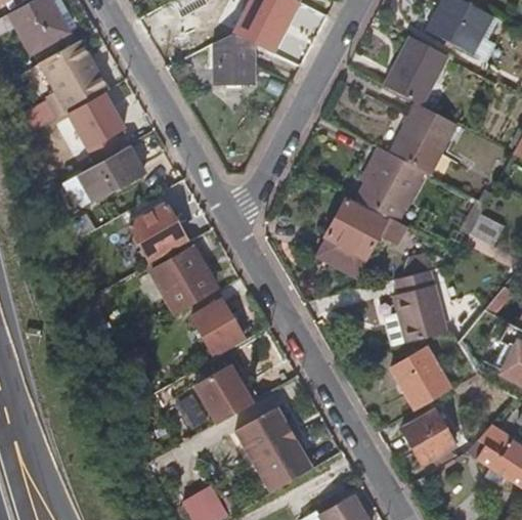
[(70,31),(50,0),(32,0),(3,17),(28,56),(70,31)]
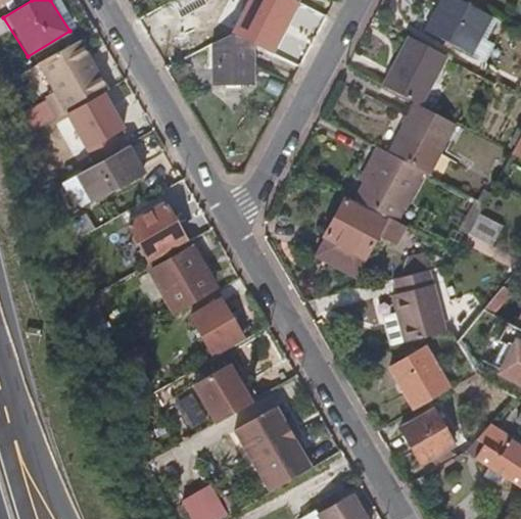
[(474,52),(494,13),(469,0),(442,0),(427,28),(474,52)]
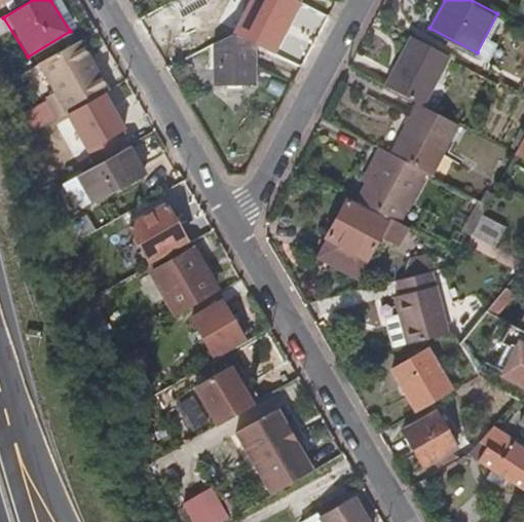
[(234,31),(219,7),(207,16),(221,39),(234,31)]
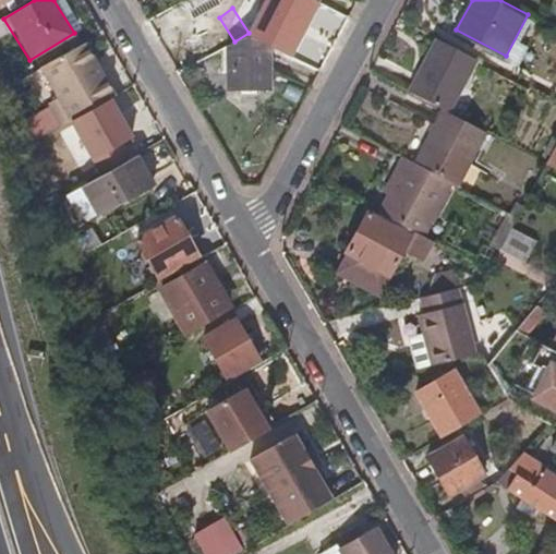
[(522,64),(532,47),(523,43),(535,19),(528,14),(506,56),(522,64)]
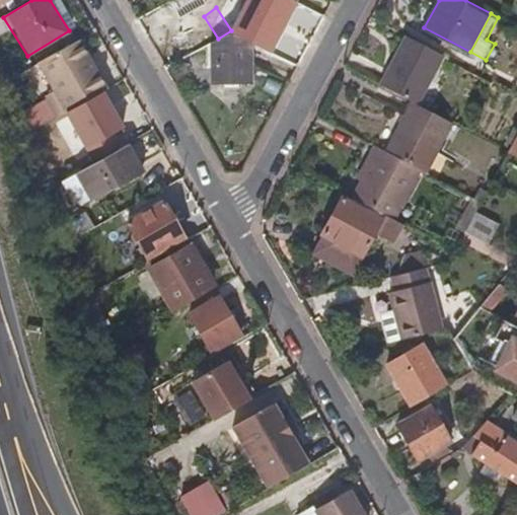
[(206,42),(199,27),(189,33),(197,47),(206,42)]
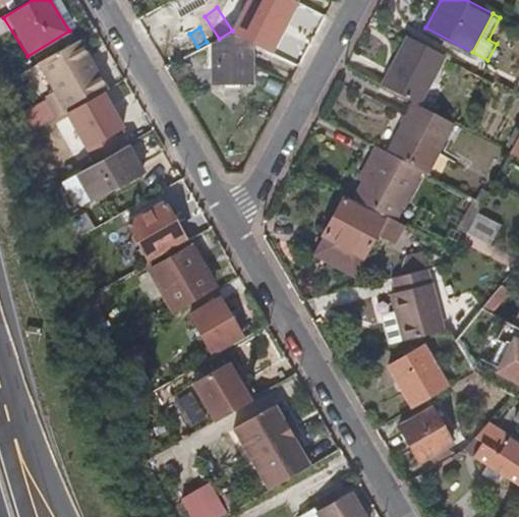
[(189,34),(188,32),(172,41),(180,56),(197,47),(189,34)]
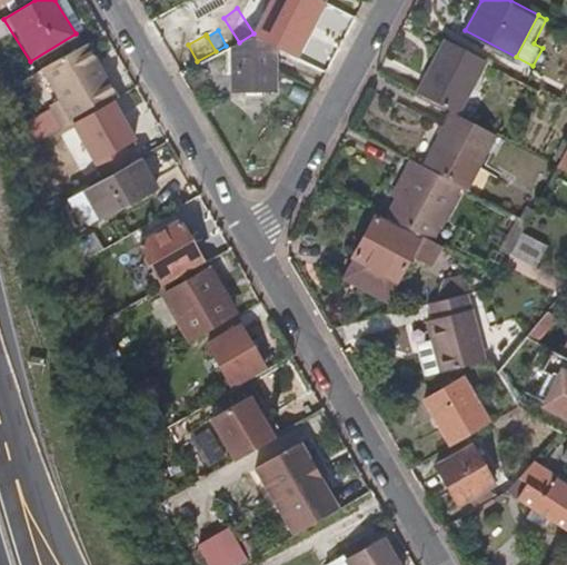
[(280,88),(276,45),(255,35),(225,50),(229,92),(280,88)]
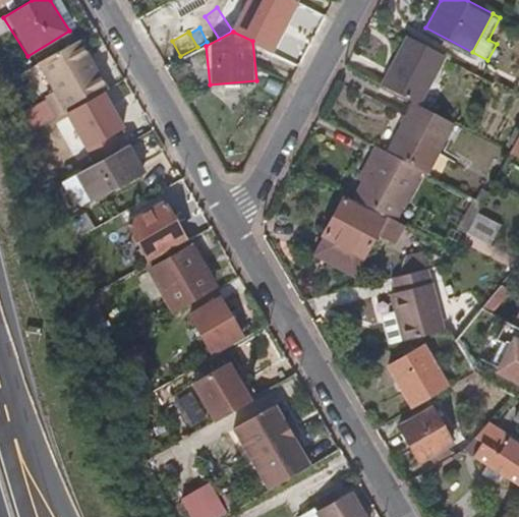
[(421,104),(448,52),(411,33),(384,83),(414,100),(421,104)]
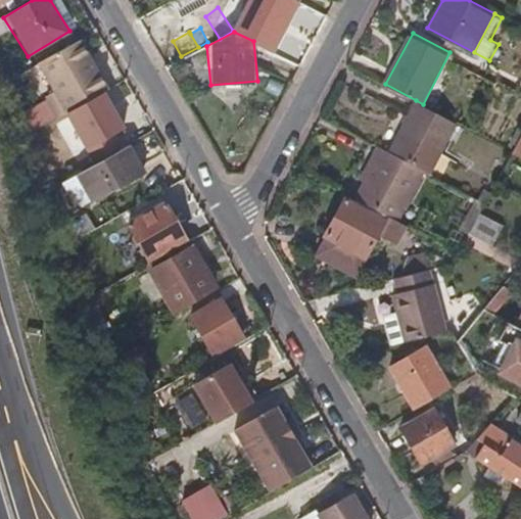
[(60,109),(64,115),(109,88),(92,58),(101,52),(91,35),(81,41),(81,40),(42,62),(67,104),(60,109)]
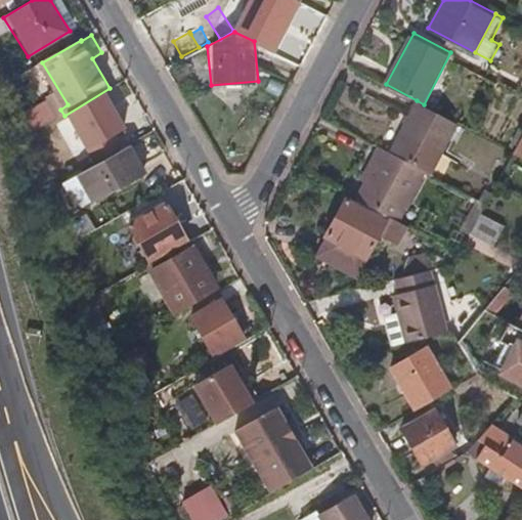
[(64,116),(60,110),(53,97),(36,109),(46,126),(64,116)]
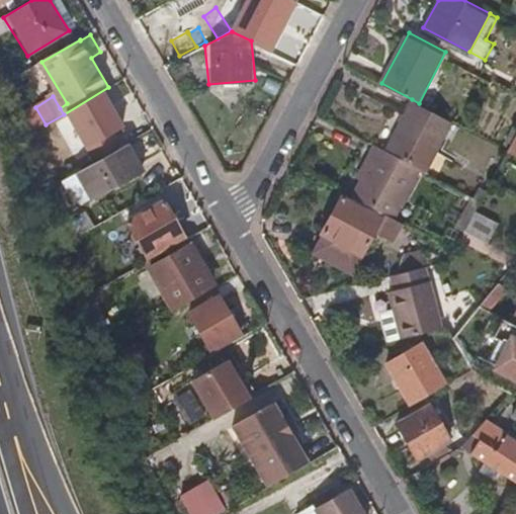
[(426,170),(451,119),(419,103),(412,99),(388,150),(421,167),(426,170)]
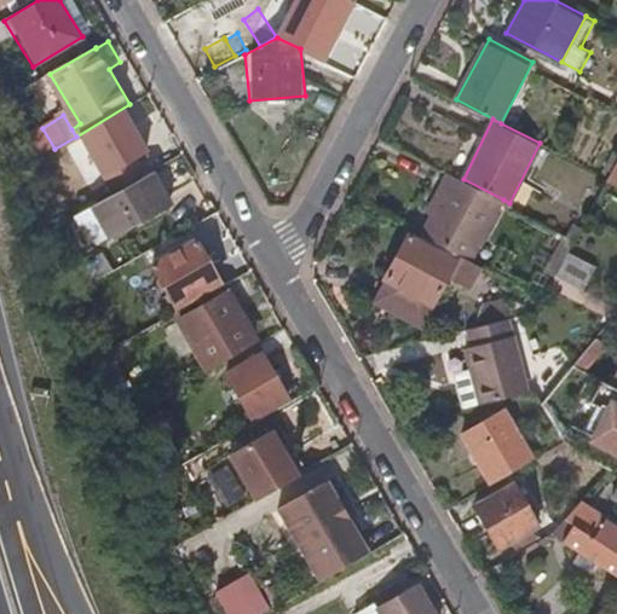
[(470,262),(503,200),(463,179),(449,171),(439,189),(444,191),(430,218),(420,236),(462,259),(470,262)]
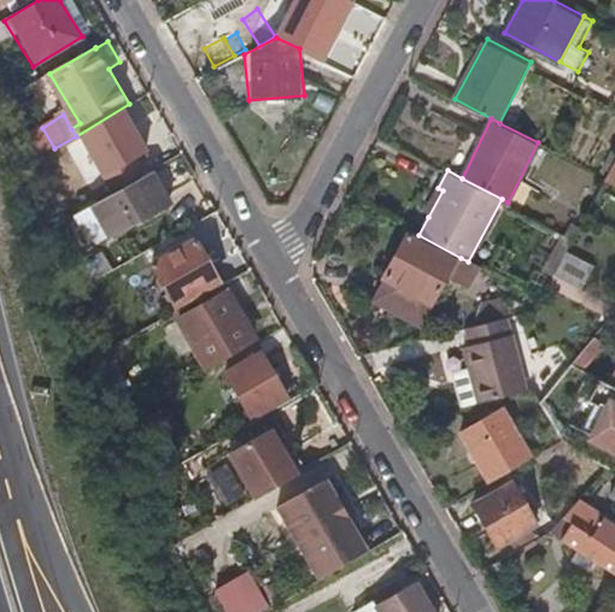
[(94,247),(171,200),(154,171),(76,219),(94,247)]
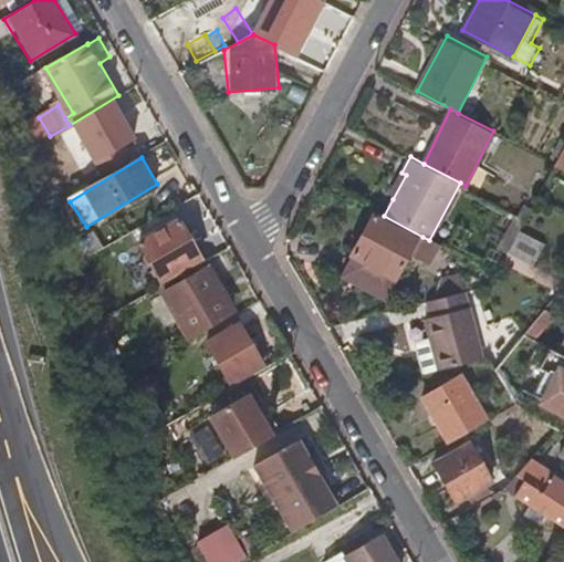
[(96,180),(107,174),(103,165),(92,172),(96,180)]
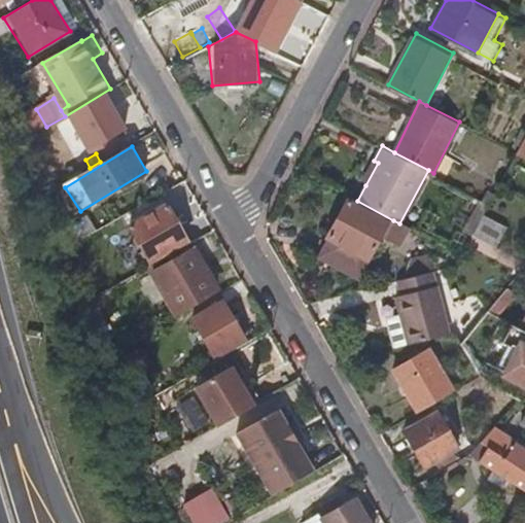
[(365,185),(378,163),(374,161),(361,183),(365,185)]
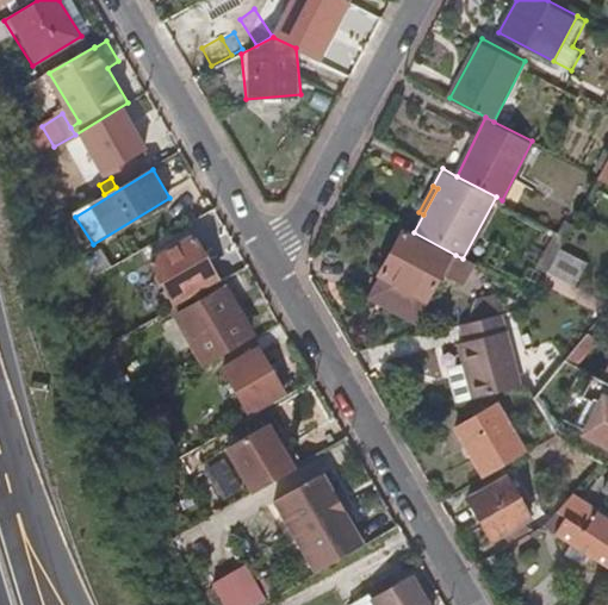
[(562,248),(569,235),(559,230),(538,268),(547,273),(547,272),(550,273),(562,248)]
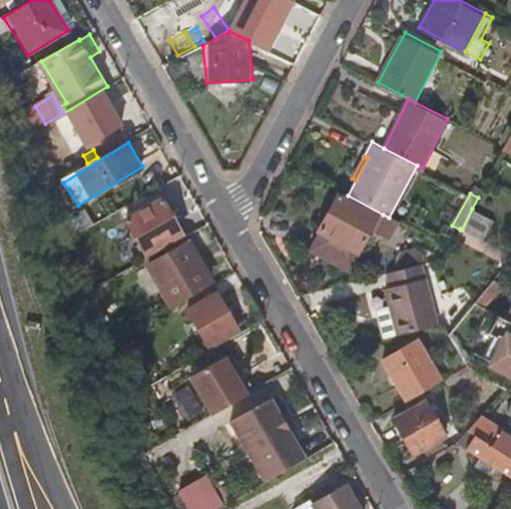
[(183,230),(162,196),(128,216),(149,251),(183,230)]
